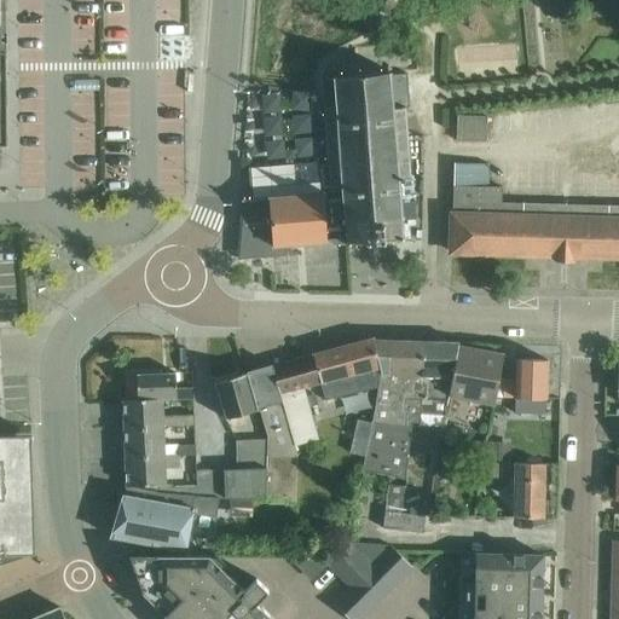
[(244,201),(239,258),(287,254),(285,246),(298,244),(304,244),(331,242),(333,246),(347,244),(347,247),(351,247),(351,244),(368,243),(368,247),(369,247),(370,247),(369,243),(382,242),(382,246),(385,246),(385,242),(399,241),(400,243),(404,242),(404,241),(403,239),(405,239),(403,221),(401,206),(400,179),(411,178),(406,108),(394,108),(391,73),(391,70),(342,75),(329,76),(329,80),(319,80),(327,162),(250,167),(253,200),(244,201)]
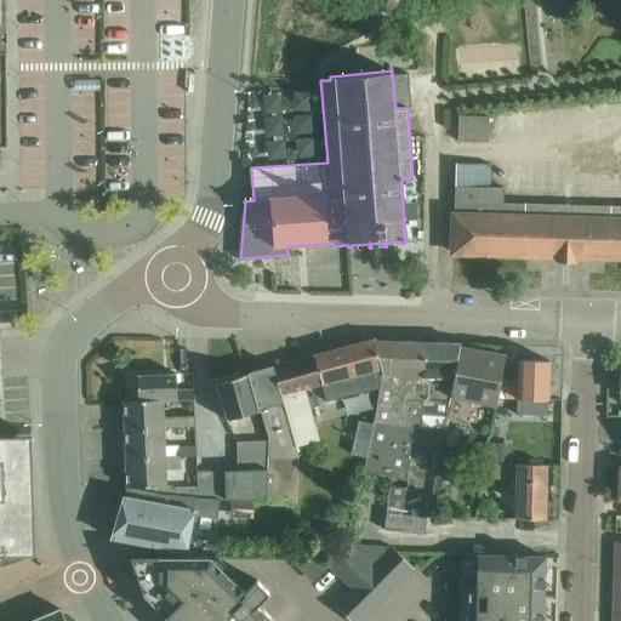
[(620,205),(502,203),(503,188),(490,187),(490,164),(455,164),(455,215),(454,215),(453,254),(557,256),(557,261),(575,261),(575,257),(620,257),(620,205)]
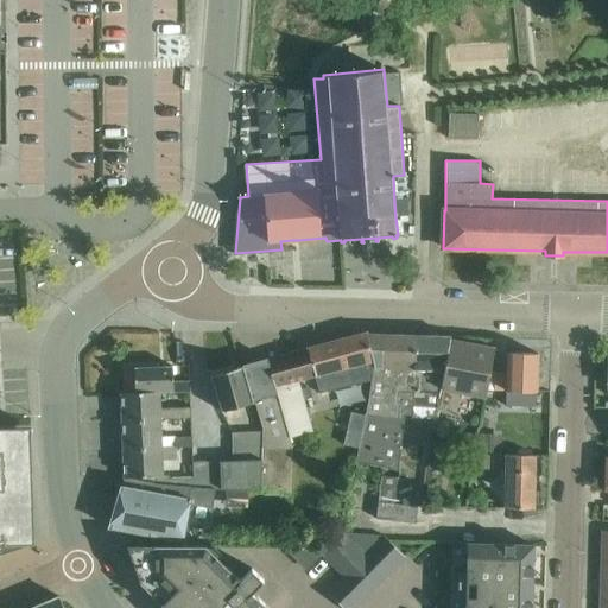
[(406,201),(394,202),(396,217),(407,217),(406,201)]
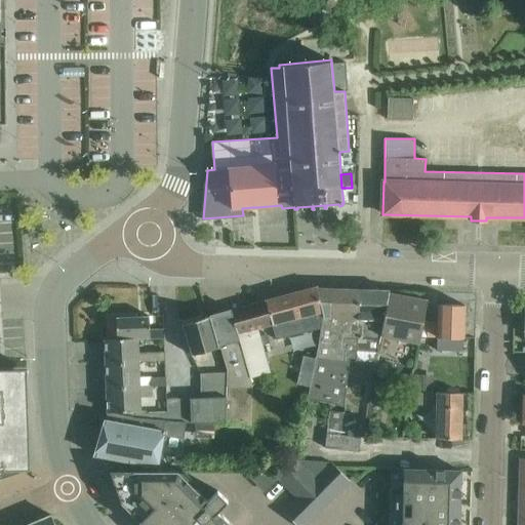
[(316,288),(228,312),(236,336),(247,379),(251,378),(270,373),(258,333),(272,329),(275,342),(320,331),(323,312),(316,290),(316,288)]
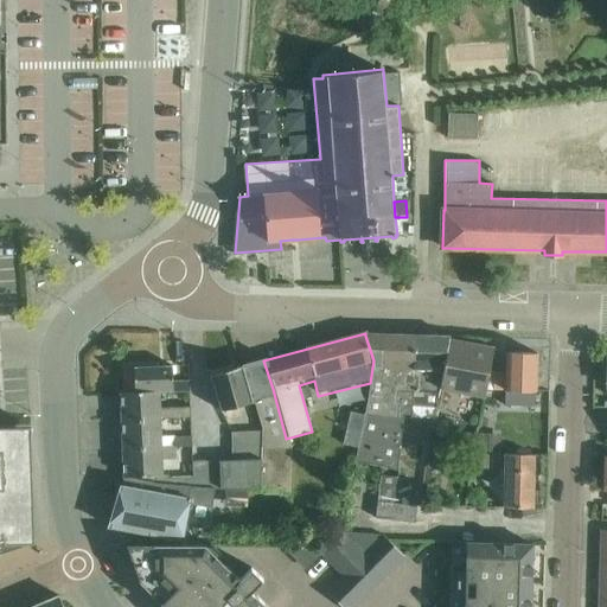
[(370,383),(369,393),(356,459),(397,470),(403,414),(411,415),(411,406),(411,391),(414,337),(365,336),(374,360),(370,383)]
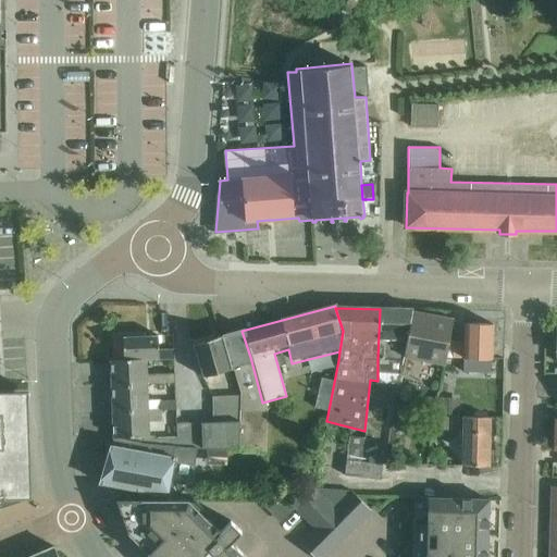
[(378,359),(378,372),(378,376),(400,378),(404,357),(404,358),(412,312),(412,310),(380,309),(378,359)]
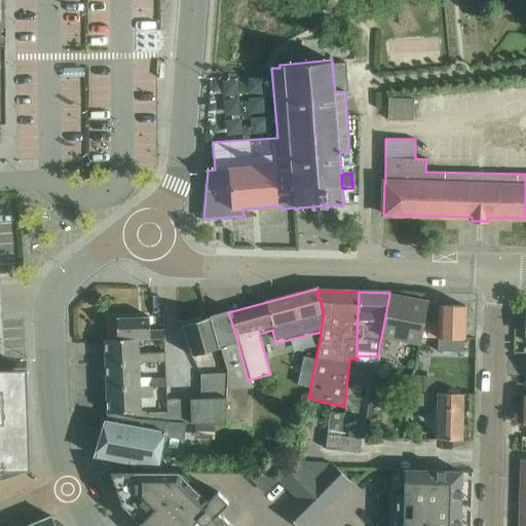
[(427,302),(389,295),(381,338),(419,345),(427,302)]
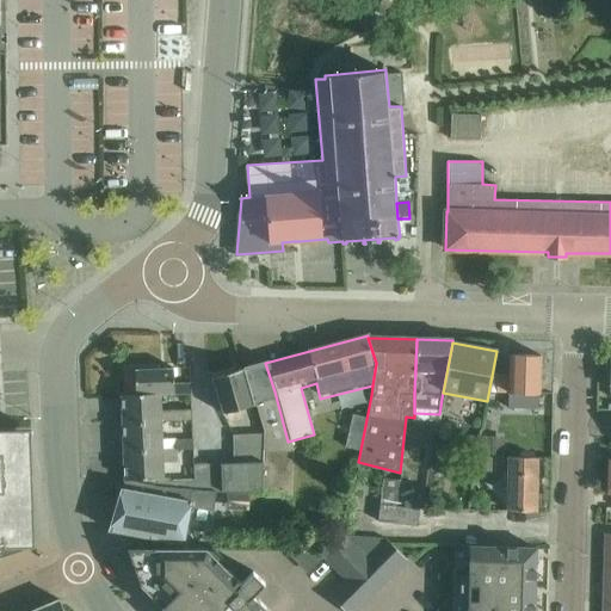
[(498,375),(497,392),(508,392),(508,408),(538,409),(538,396),(539,380),(539,356),(510,355),(510,375),(498,375)]
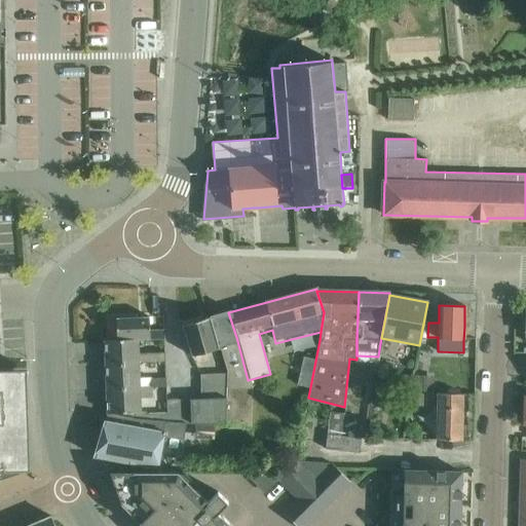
[(218,341),(236,337),(228,312),(211,316),(218,341)]
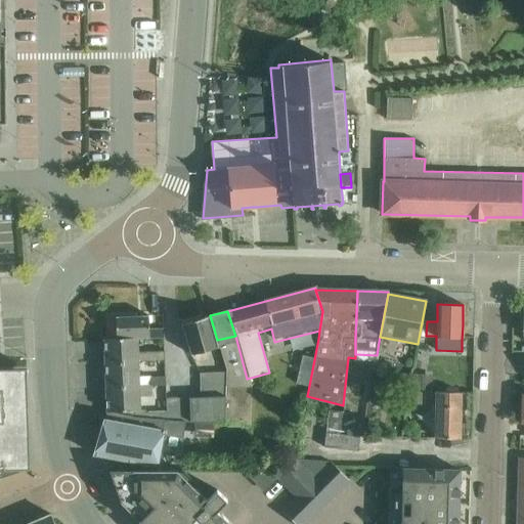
[(116,317),(117,338),(117,339),(137,338),(137,339),(164,337),(164,330),(149,330),(148,315),(116,317)]
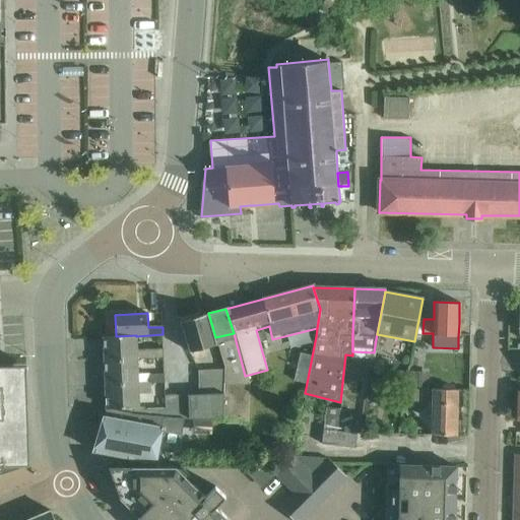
[(217,343),(215,337),(208,313),(181,320),(189,351),(217,343)]
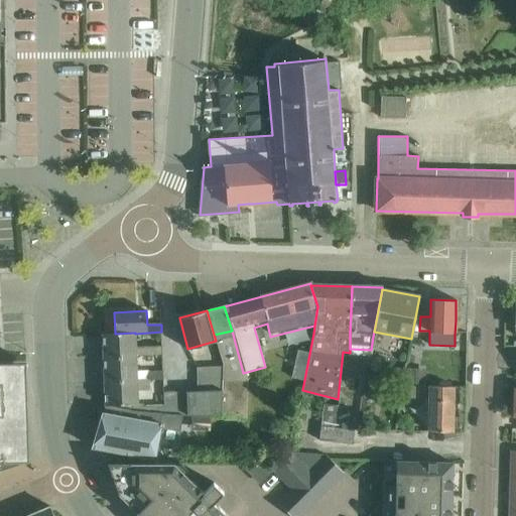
[(214,335),(216,341),(223,366),(223,377),(222,389),(221,418),(247,419),(248,378),(247,372),(243,373),(232,331),(214,335)]
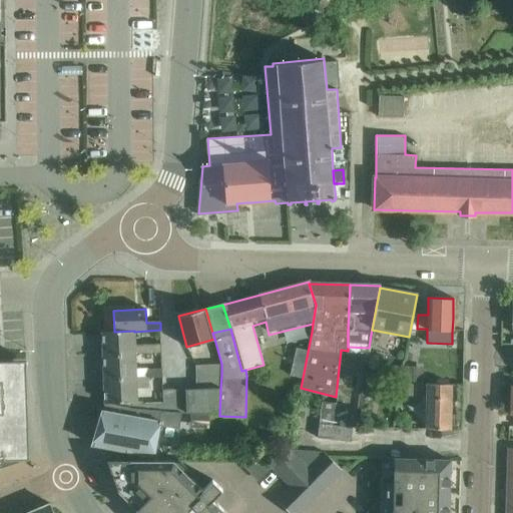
[(102,332),(103,356),(135,354),(161,353),(161,344),(135,345),(134,332),(134,331),(114,332),(114,331),(102,332)]
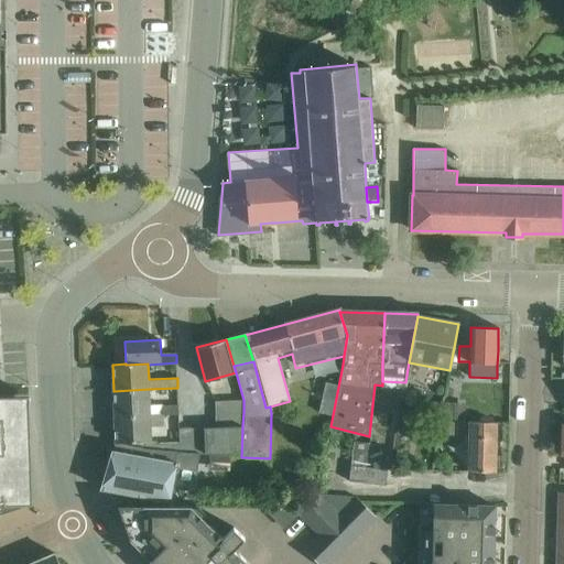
[(150,415),(164,415),(164,414),(179,414),(179,405),(150,405),(149,389),(114,391),(115,416),(150,415)]
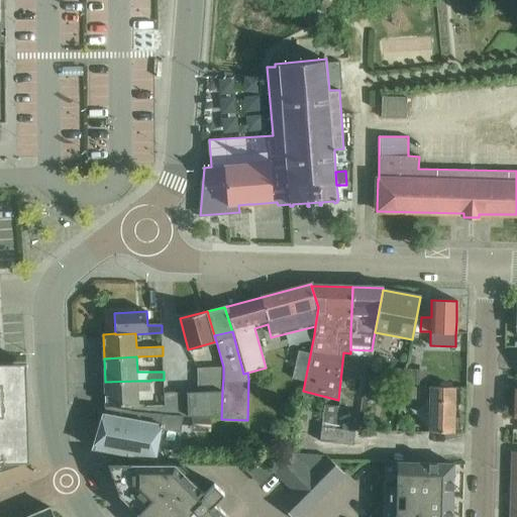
[(0,472),(18,467),(28,462),(29,462),(27,399),(26,363),(0,364),(0,472)]
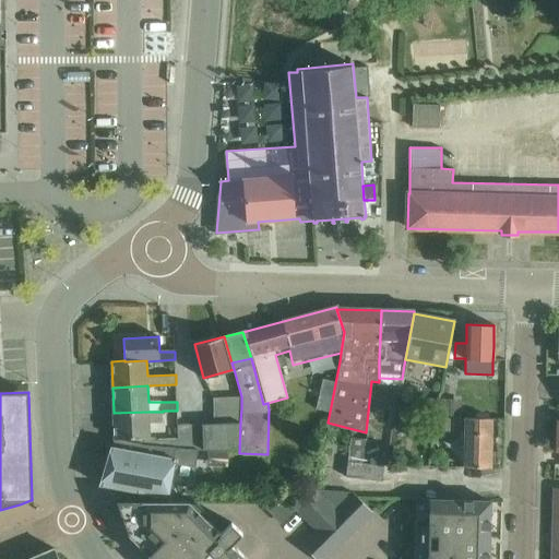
[(213,396),(213,409),(241,408),(241,396),(213,396)]
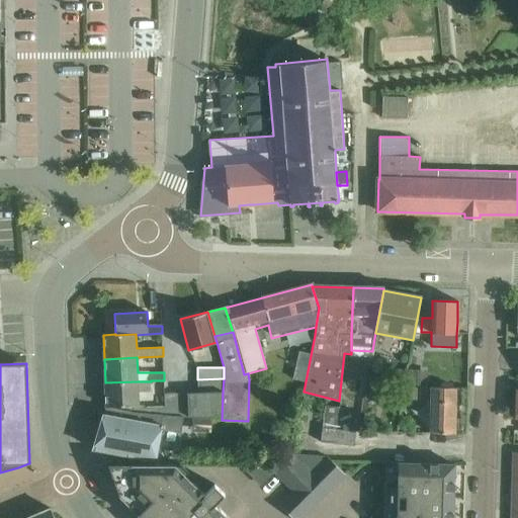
[(197,379),(198,392),(223,391),(224,378),(197,379)]
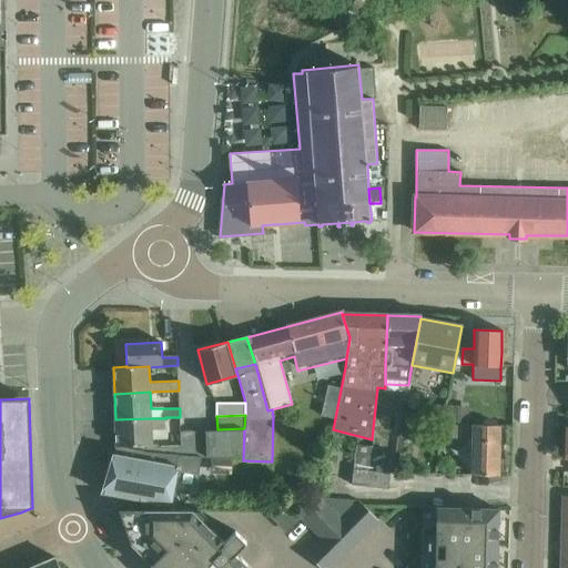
[(178,453),(179,456),(181,456),(193,457),(192,430),(180,432),(181,445),(159,446),(159,444),(154,444),(153,429),(165,428),(165,418),(151,418),(115,419),(117,446),(178,453)]
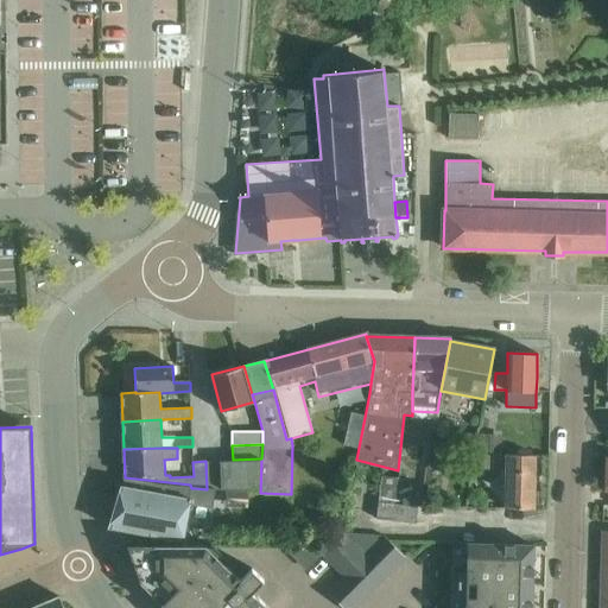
[(493,455),(492,469),(506,469),(505,508),(533,510),(533,505),(537,505),(537,493),(533,493),(534,456),(493,455)]
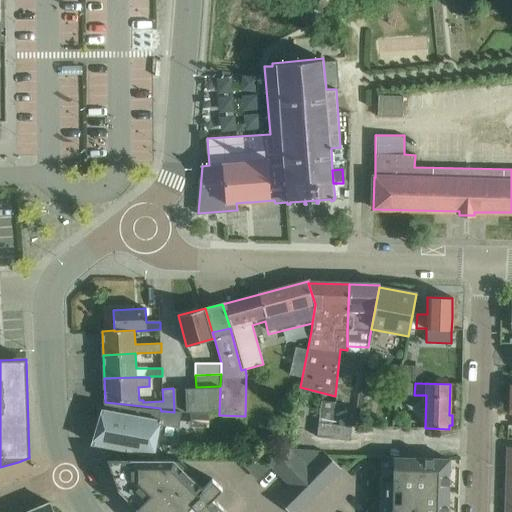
[(219,415),(220,386),(196,387),(185,387),(186,413),(219,415)]
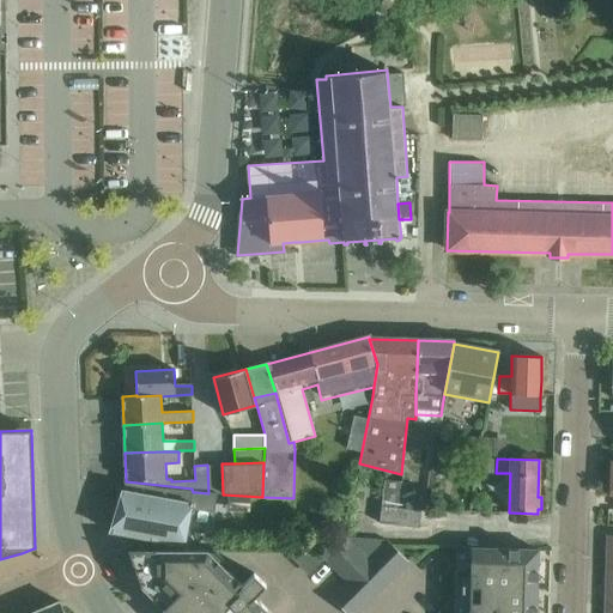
[(217,493),(223,495),(222,463),(207,465),(208,493),(217,493)]
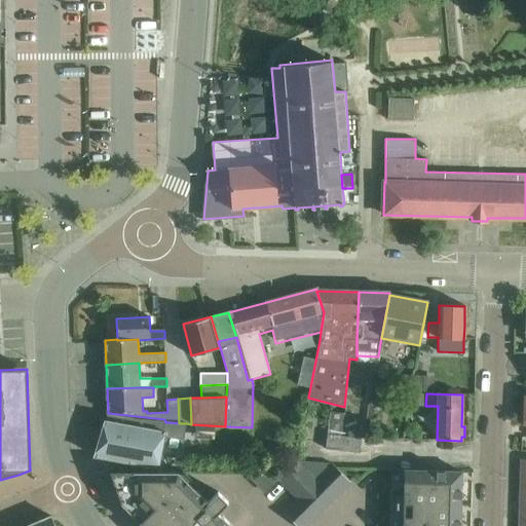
[(186,423),(179,423),(167,422),(165,422),(164,419),(108,413),(95,456),(133,464),(158,467),(163,437),(184,440),(186,423)]
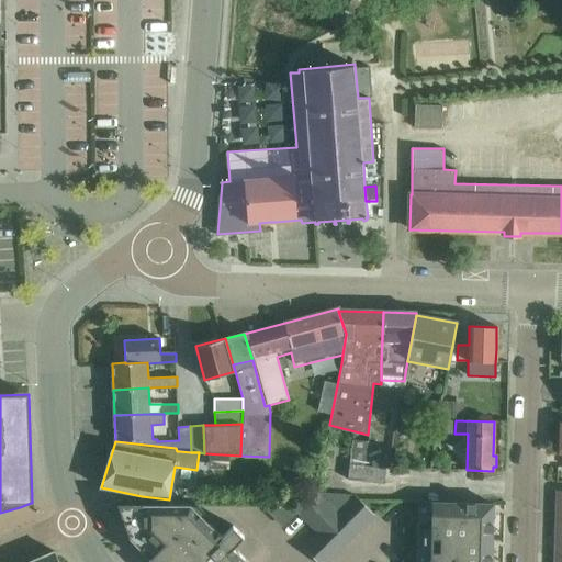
[(371,467),(364,465),(368,442),(352,441),(349,480),(385,483),(386,467),(383,467),(383,462),(372,461),(371,467)]
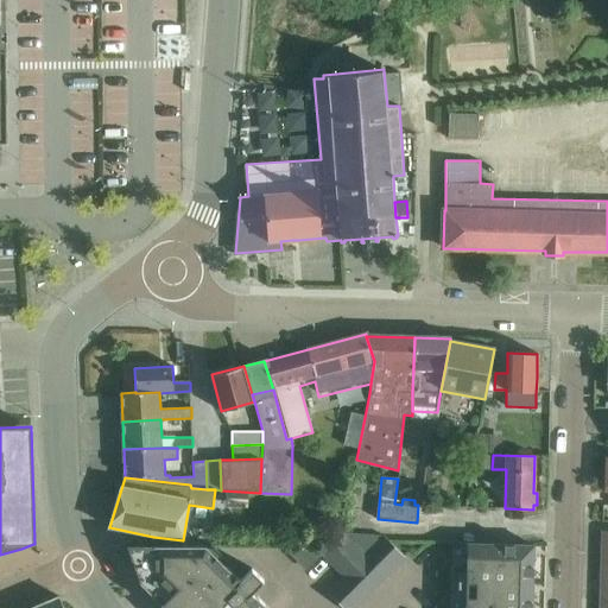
[(342,607),(354,607),(405,557),(385,536),(343,532),(321,555),(343,576),(328,593),(342,607)]
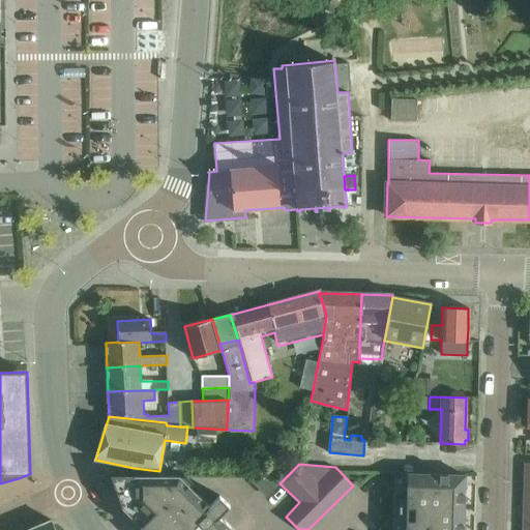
[(464,529),(465,475),(407,474),(405,529),(464,529)]
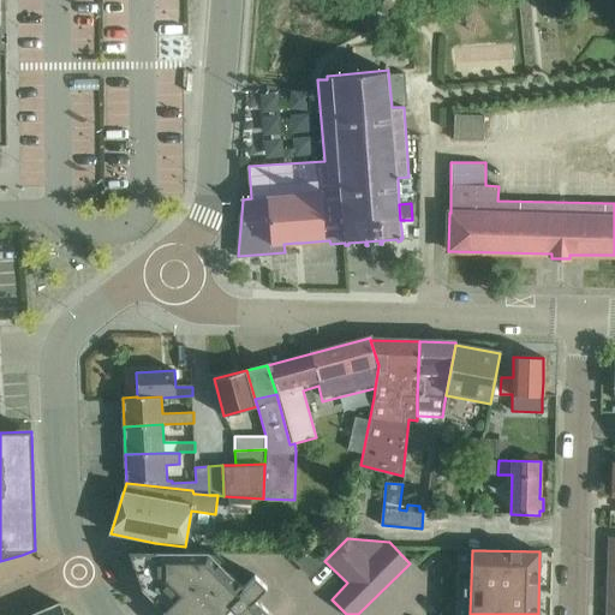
[(272,614),(255,598),(267,586),(255,575),(243,586),(208,551),(129,553),(142,589),(154,601),(154,602),(166,614),(272,614)]
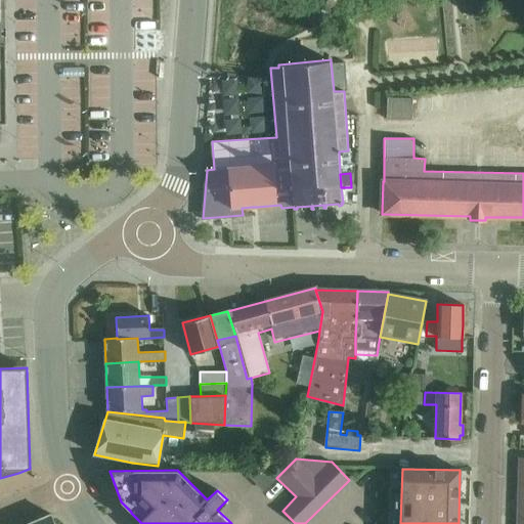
[(27,523),(54,523),(51,514),(27,523)]
